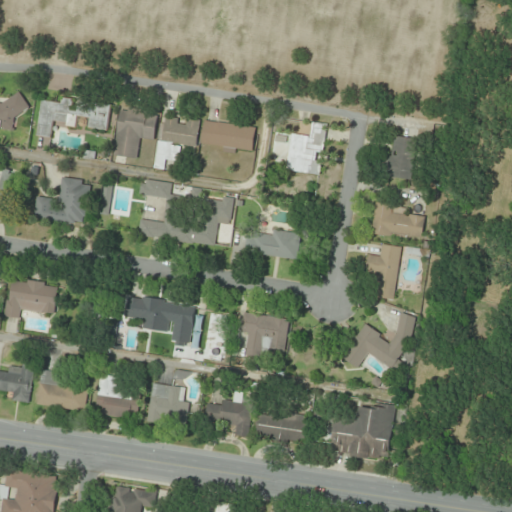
[(0,128),(16,133),(24,107),(0,99),(0,128)]
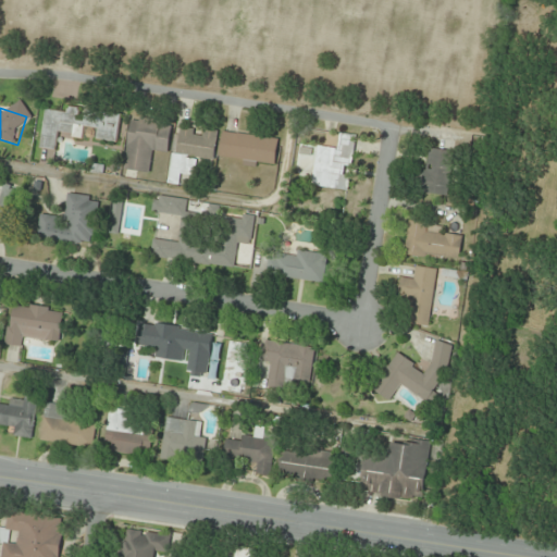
[(121,115),(83,111),(83,109),(67,108),(67,113),(46,111),(40,150),(57,151),(59,135),(85,138),(86,128),(98,131),(97,139),(118,143),(121,115)]
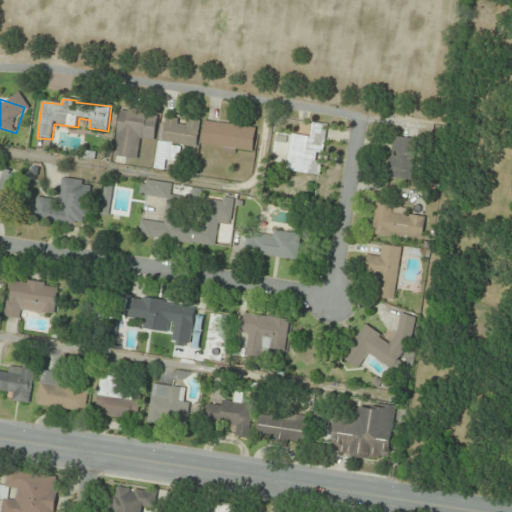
[(158,116),(120,111),(114,156),(139,159),(141,139),(155,140),(158,116)]
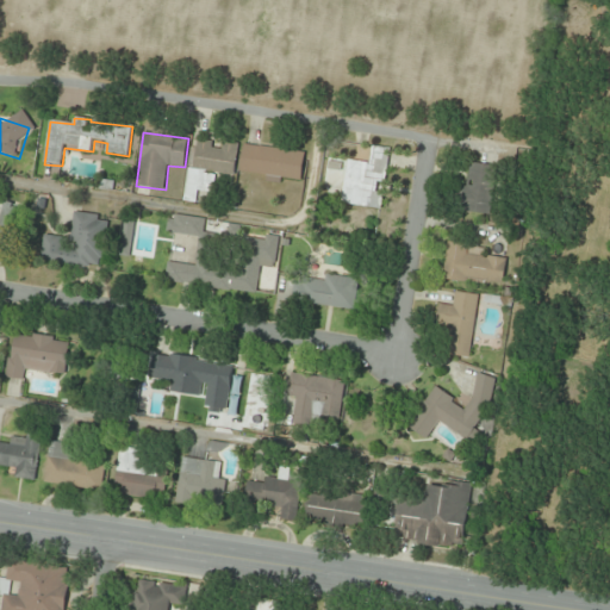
[(235,176),(238,144),(195,138),(187,199),(195,200),(198,186),(212,188),(215,173),(235,176)]
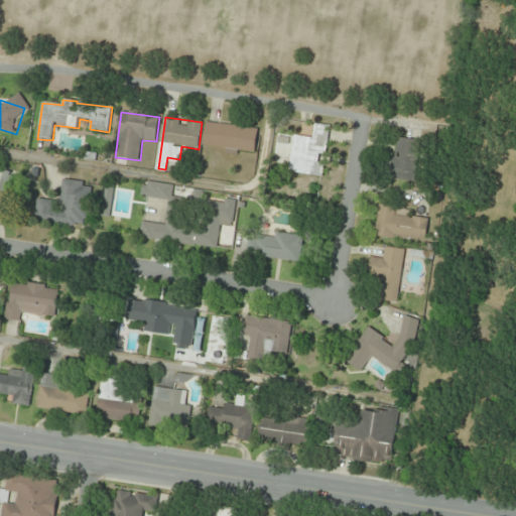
[(258,129),(207,122),(204,146),(255,153),(258,129)]
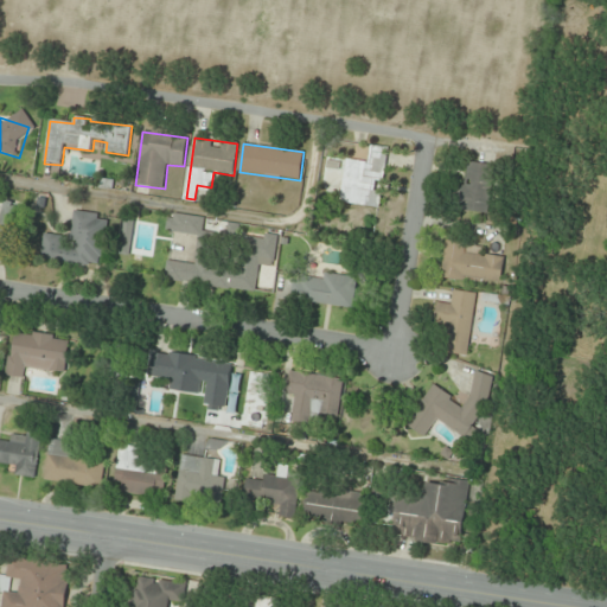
[(339,203),(381,209),(389,147),(369,145),(366,161),(345,158),(339,203)]
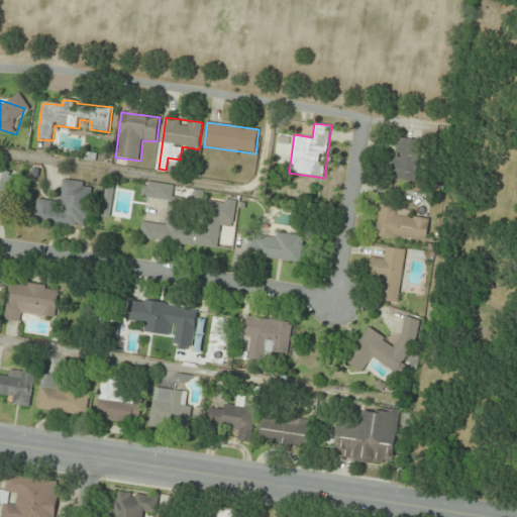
[(393,179),(416,182),(421,140),(398,138),(393,179)]
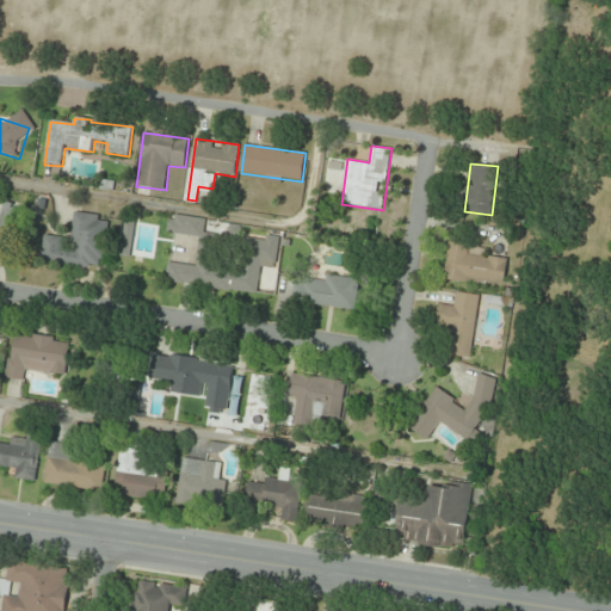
[(0,254),(7,257),(16,205),(2,203),(0,218),(0,254)]
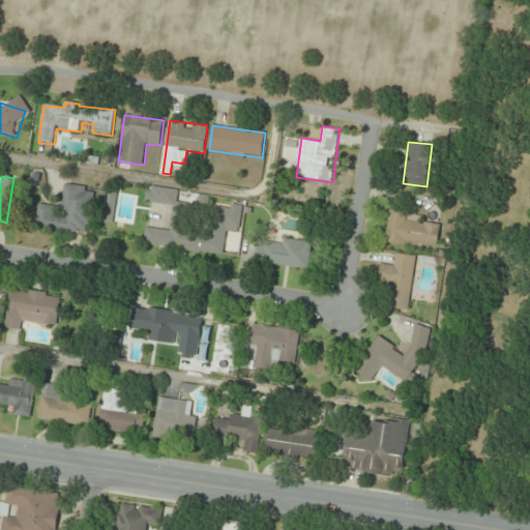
[(89,232),(93,187),(65,185),(63,216),(55,215),(56,206),(38,205),(36,229),(89,232)]
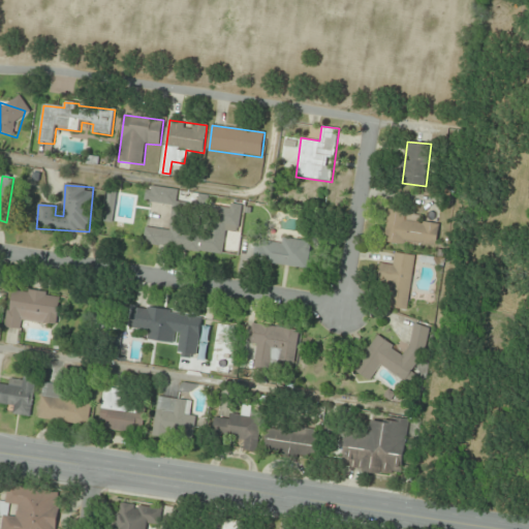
[(222,255),(226,231),(238,232),(242,205),(194,198),(193,203),(179,200),(180,190),(152,186),(150,203),(174,206),(170,230),(147,227),(145,245),(222,255)]
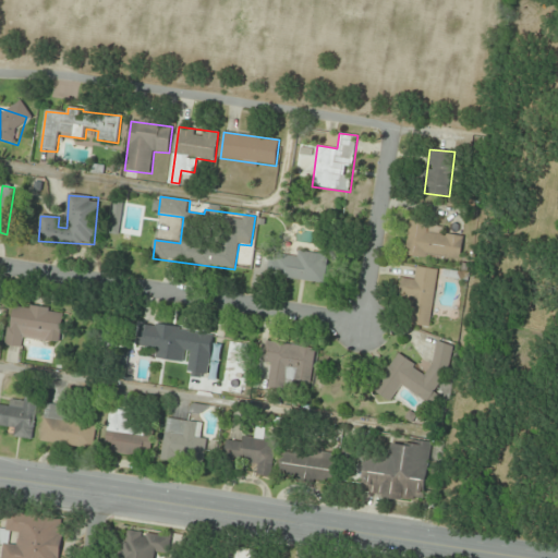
[(407,257),(462,261),(463,237),(428,234),(429,223),(409,222),(407,257)]
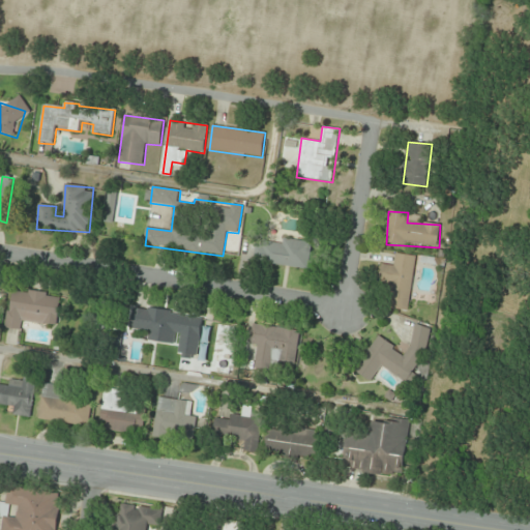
[(278,245),(256,243),(254,263),(310,269),(312,242),(280,239),(278,245)]
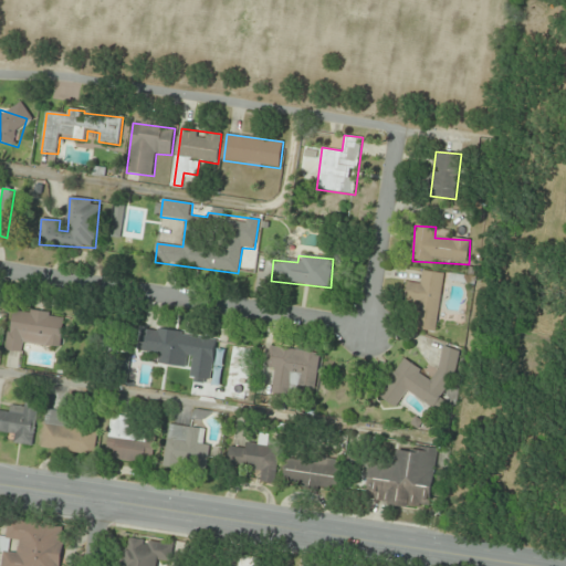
[(405,304),(418,305),(415,331),(437,333),(444,273),(422,271),(420,284),(408,282),(405,304)]
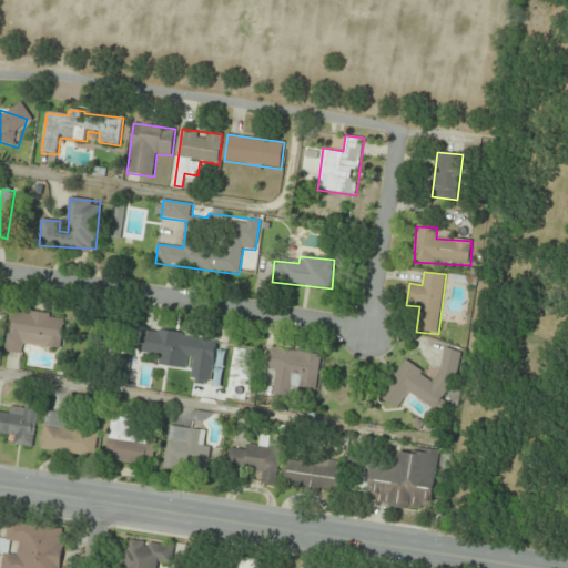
[(62,348),(66,316),(11,310),(7,353),(26,355),(26,345),(62,348)]
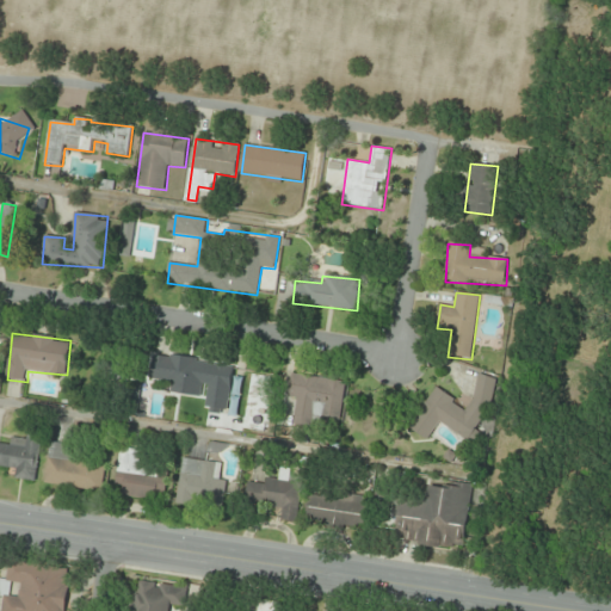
[(203,407),(228,412),(235,365),(154,353),(150,381),(180,384),(179,395),(204,399),(203,407)]
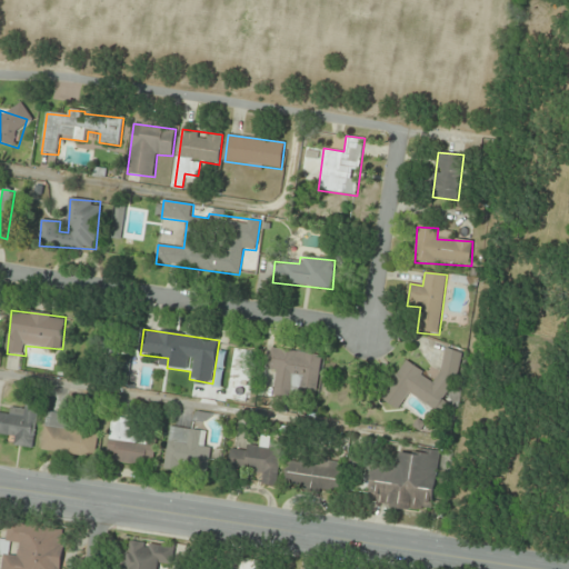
[(319,392),(323,353),(271,347),(269,370),(277,371),(275,396),(300,399),(301,390),(319,392)]
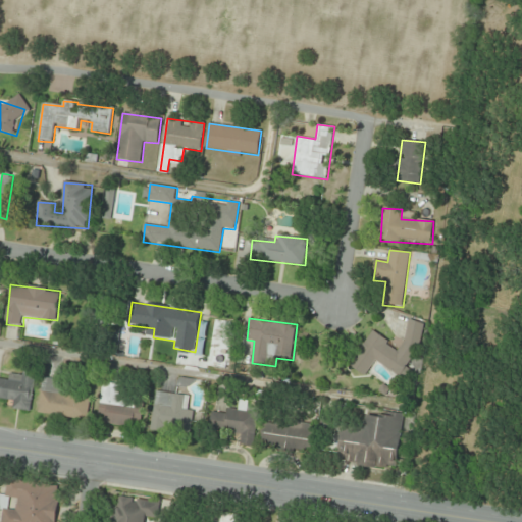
[(404,377),(416,356),(417,354),(421,346),(427,326),(410,322),(405,340),(399,351),(373,333),(371,333),(351,368),(362,374),(367,376),(374,363),(377,364),(399,376),(404,377)]
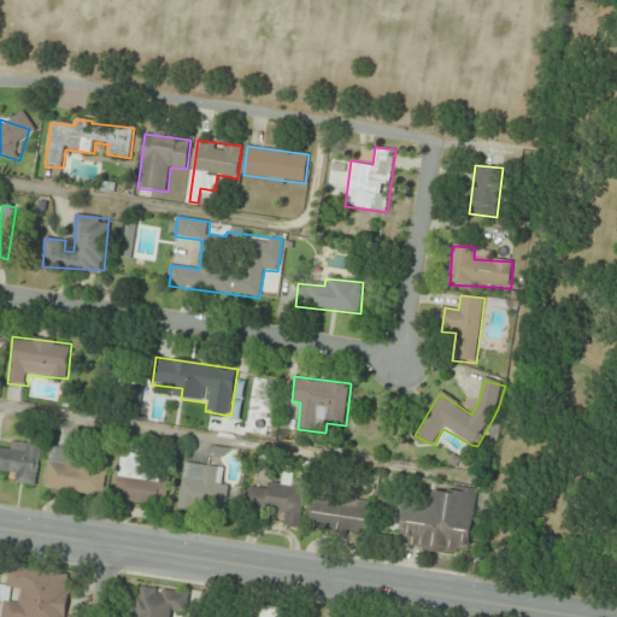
[(36,487),(42,447),(0,441),(0,470),(15,472),(12,483),(36,487)]
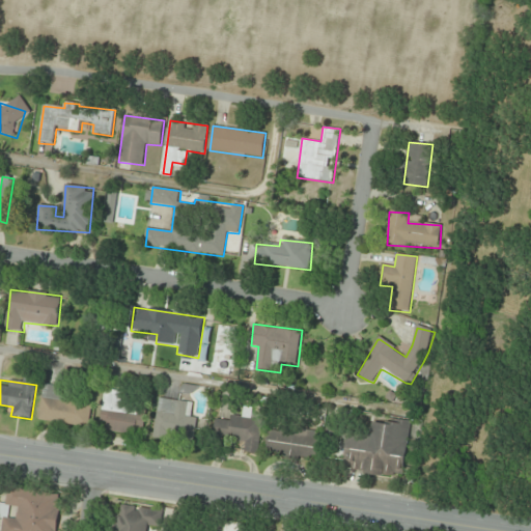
[(38,421),(89,427),(92,404),(71,401),(72,388),(44,384),(38,421)]
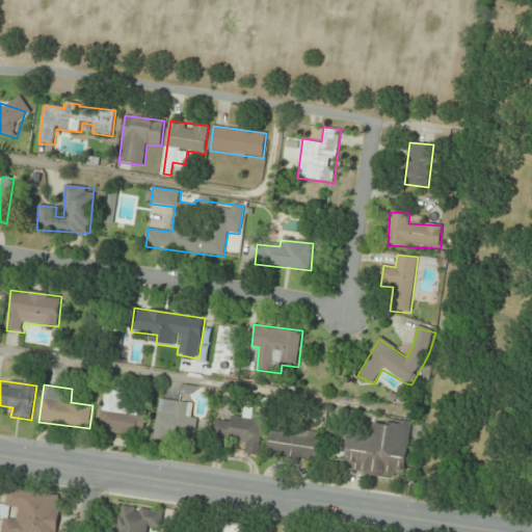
[(101,422),(107,423),(106,431),(143,436),(147,406),(123,403),(124,392),(105,390),(101,422)]
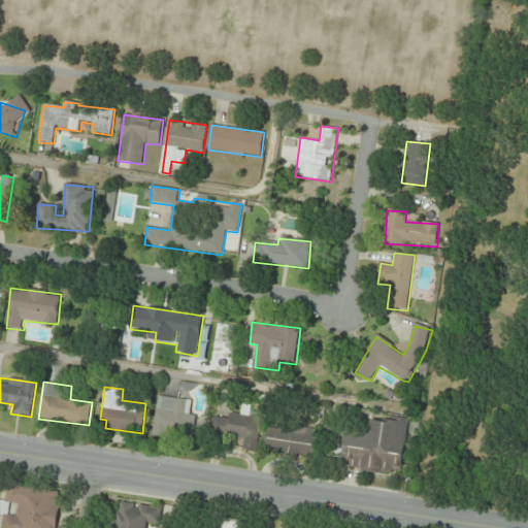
[(157,395),(152,435),(193,440),(197,413),(187,411),(189,399),(157,395)]
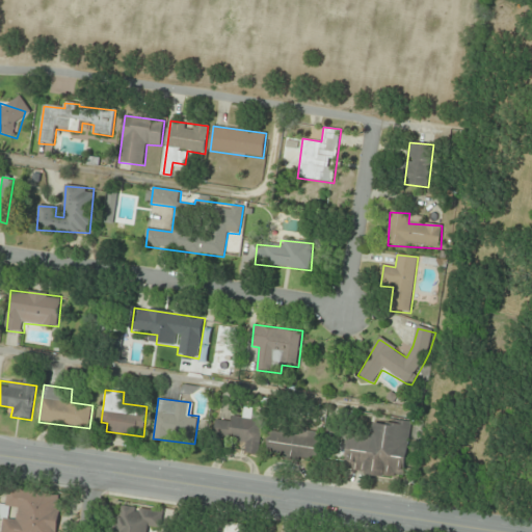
[(260,455),(264,417),(255,416),(256,409),(244,407),(243,417),(233,416),(232,421),(216,420),(214,439),(246,443),(244,453),(260,455)]
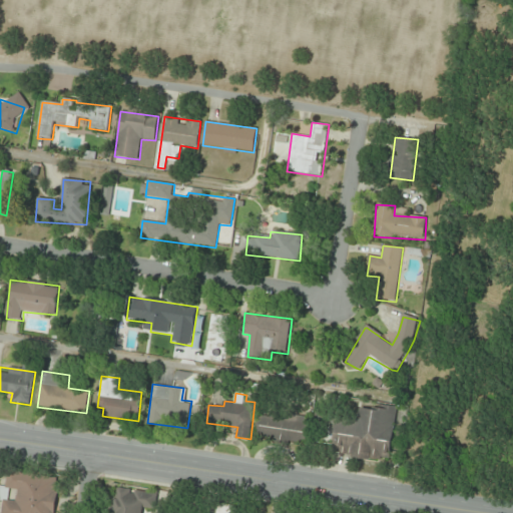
[(335,419),(332,455),(391,461),(397,409),(361,406),(359,421),(335,419)]
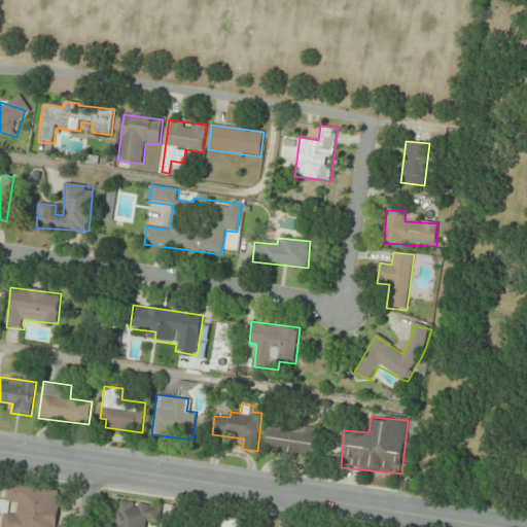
[(314,457),(317,430),(267,424),(264,451),(314,457)]
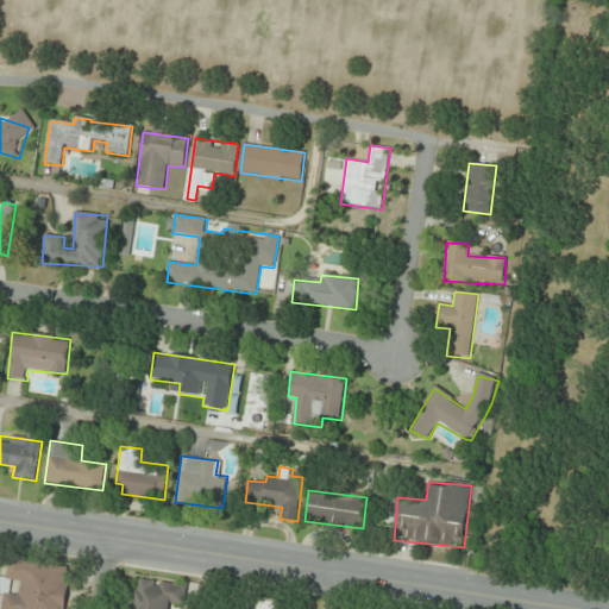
[(64,608),(69,566),(8,562),(7,578),(0,577),(0,594),(5,595),(2,608),(64,608)]
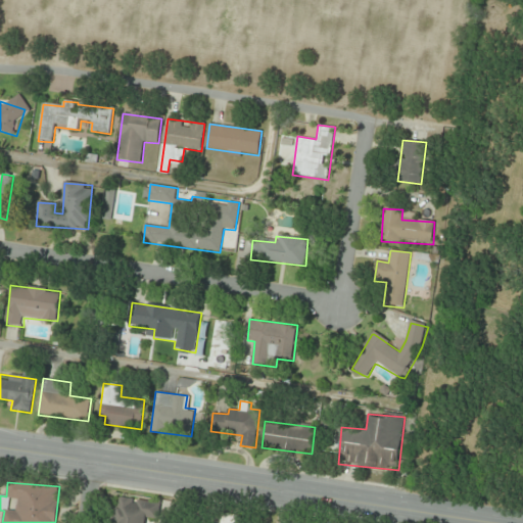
[(148,522),(150,518),(158,520),(160,504),(119,496),(114,522),(148,522)]
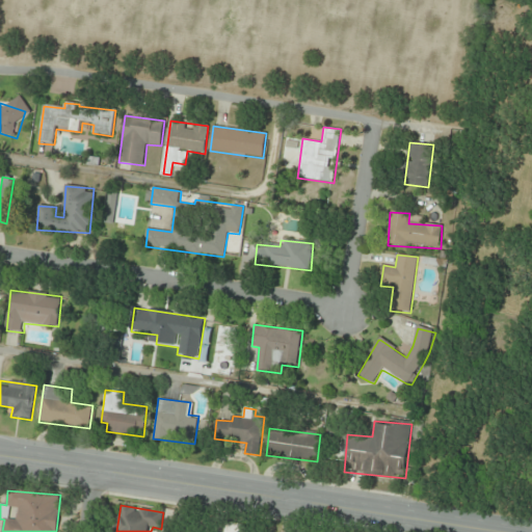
[(223,531),(243,531),(244,523),(224,522),(223,531)]
